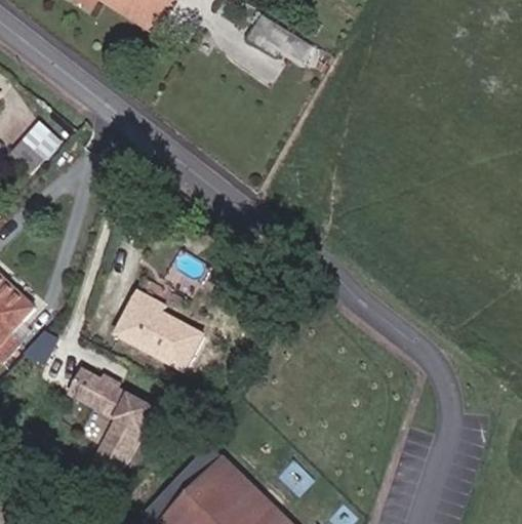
[(70,0),(85,10),(92,0),(70,0)]
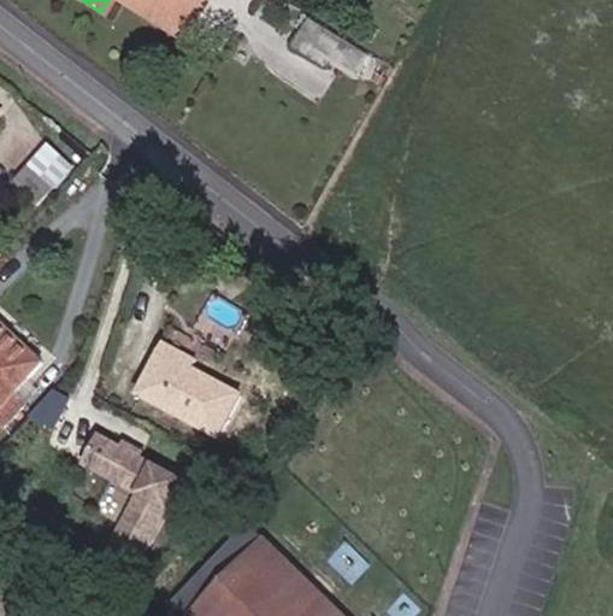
[(123,0),(175,33),(194,0),(123,0)]
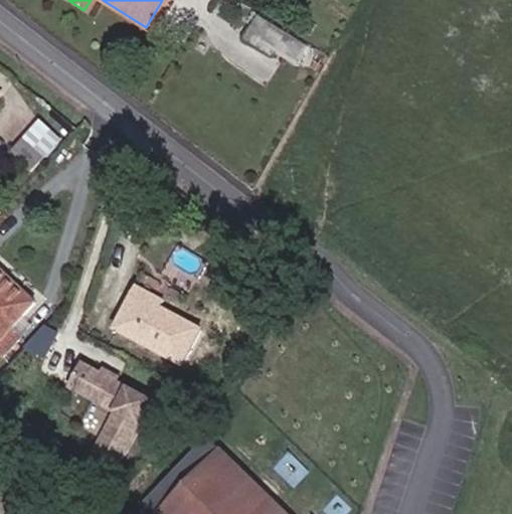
[(252,23),(244,44),(297,64),(306,43),(252,23)]
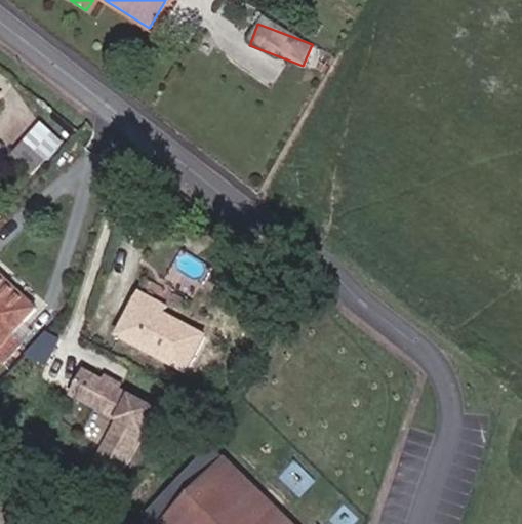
[(23,167),(45,143),(28,126),(5,150),(23,167)]
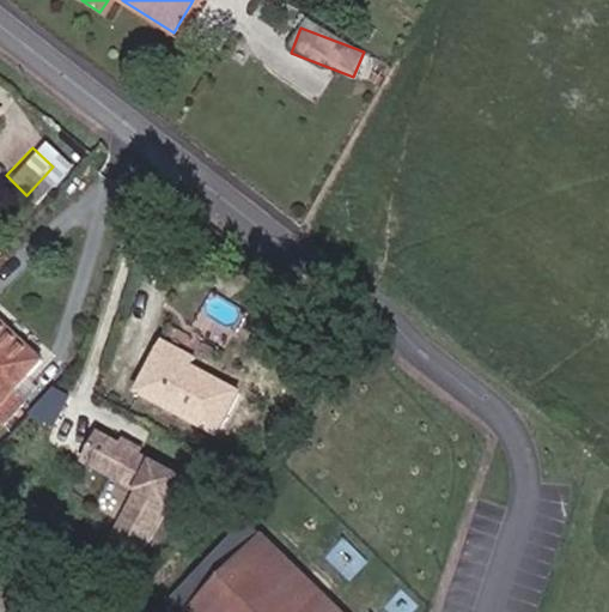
[(23,363),(25,355),(0,331),(0,408),(8,400),(10,398),(0,389),(0,387),(23,363)]
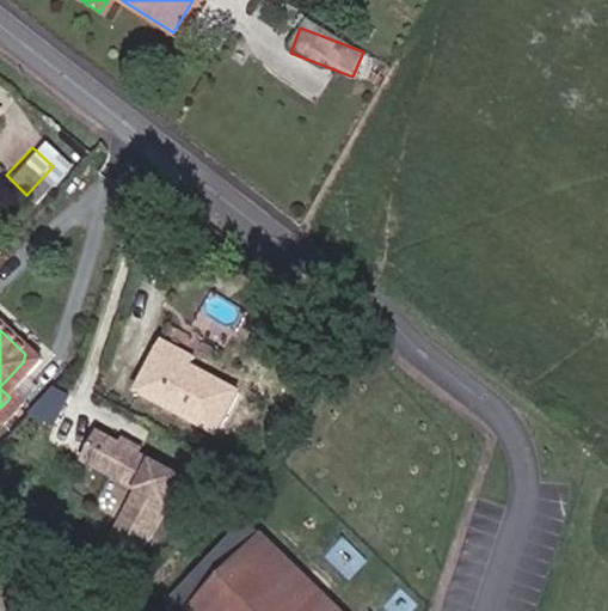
[(130,389),(210,429),(234,386),(186,360),(188,358),(155,341),(130,389)]
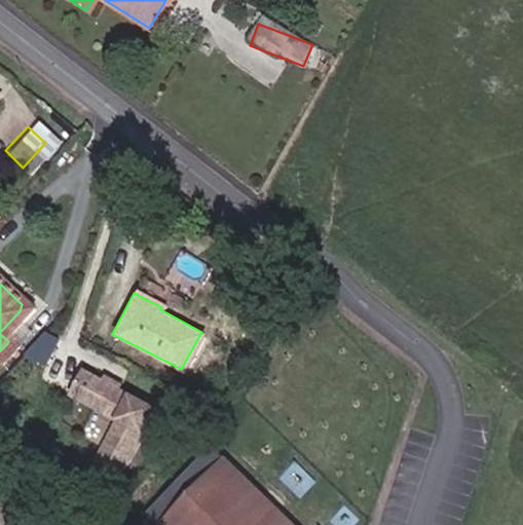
[(41,344),(32,340),(28,349),(37,353),(41,344)]
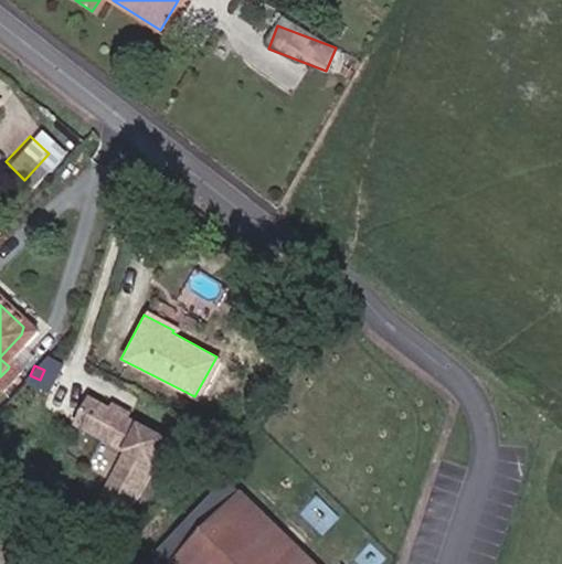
[(102,407),(80,397),(69,424),(120,447),(97,498),(125,510),(159,433),(117,414),(119,410),(104,402),(102,407)]
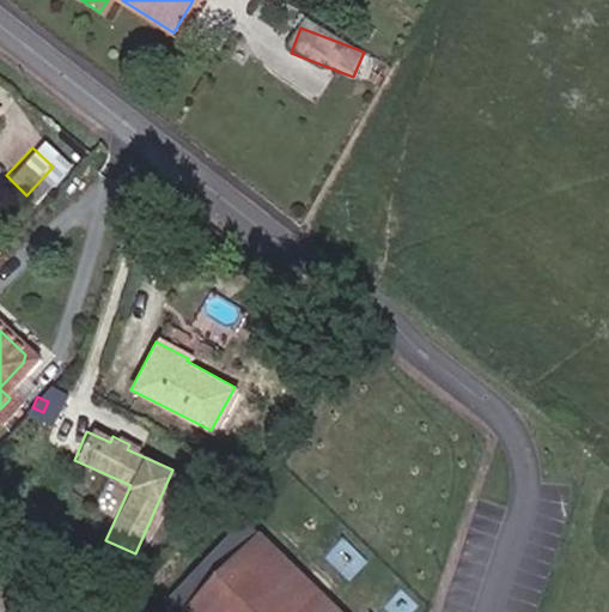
[(352,611),(266,527),(189,606),(194,611),(352,611)]
